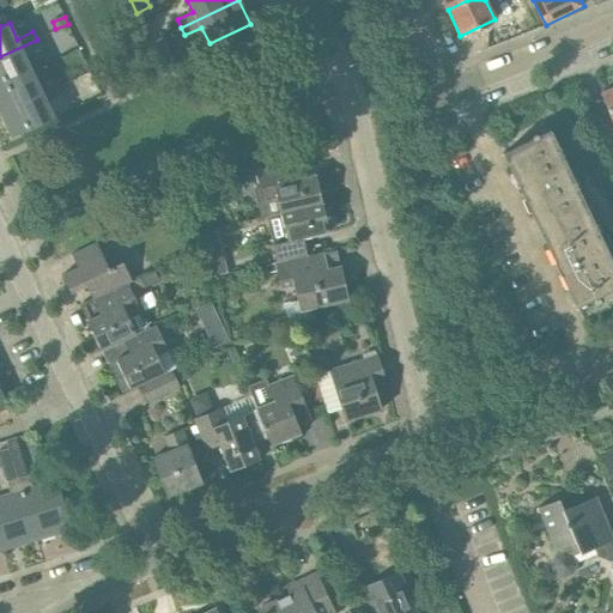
[(163,36),(151,42),(162,65),(175,60),(163,36)]
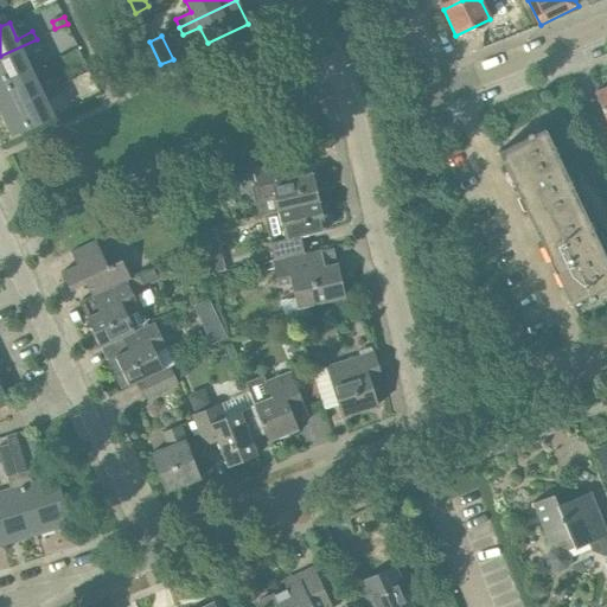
[(0,56),(0,84),(32,70),(25,56),(40,48),(37,39),(0,56)]
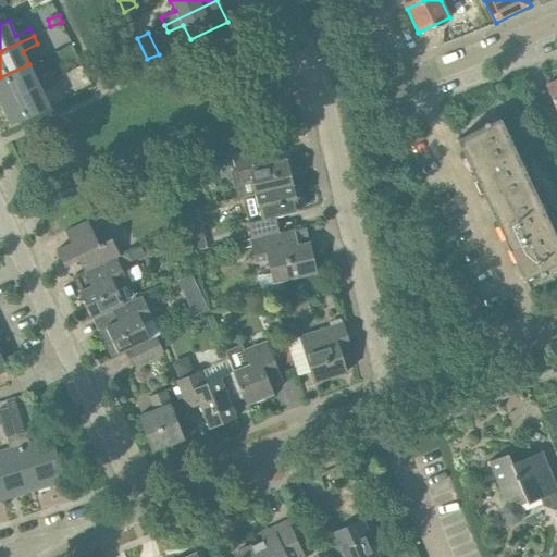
[(29,64),(0,77),(0,100),(1,103),(53,78),(50,71),(36,77),(29,64)]
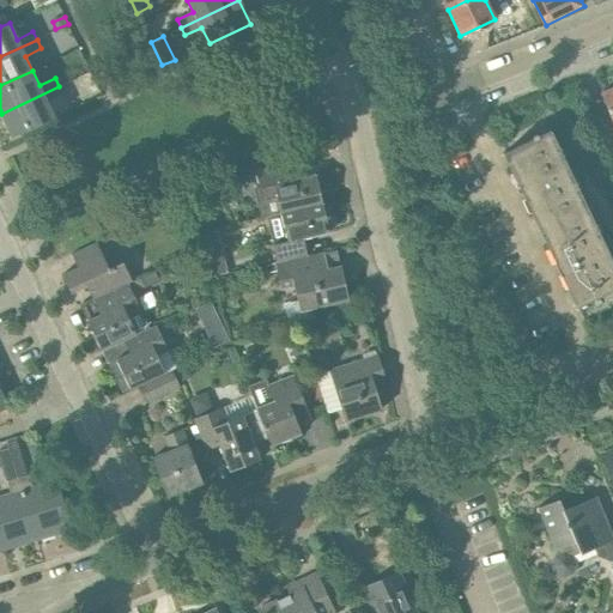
[(90,72),(79,77),(84,89),(96,84),(90,72)]
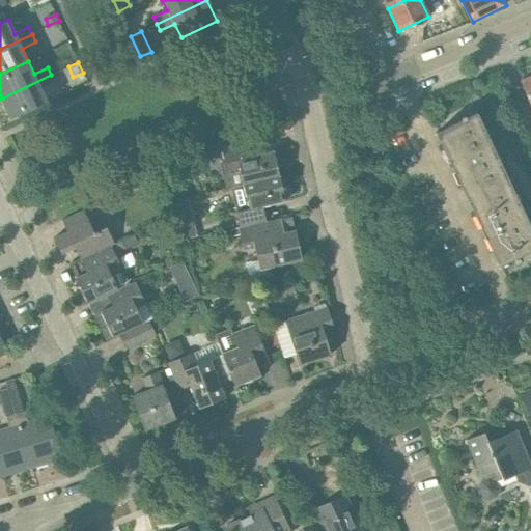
[(1,99),(11,119),(47,102),(39,88),(54,81),(51,75),(1,99)]
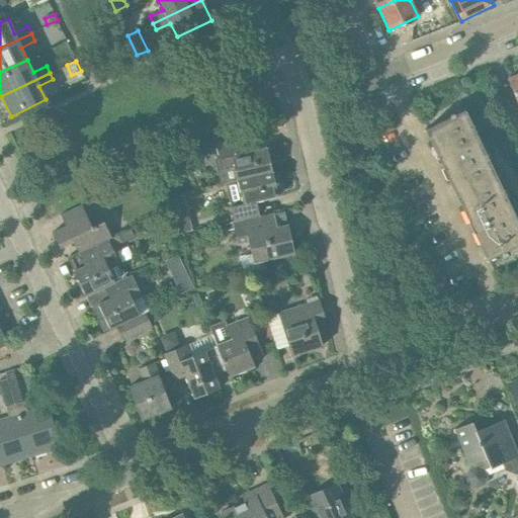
[(517,74),(508,79),(517,104),(517,74)]
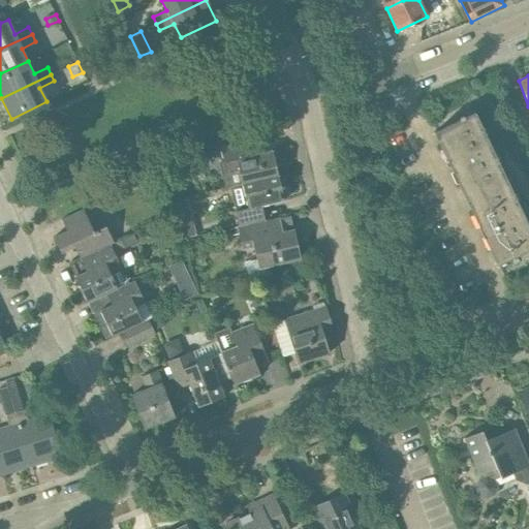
[(434,132),(466,198),(506,179),(475,113),(464,118),(463,116),(459,118),(460,120),(434,132)]
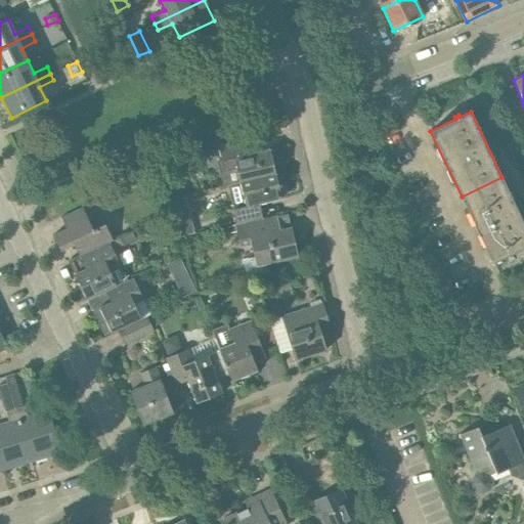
[(239,183),(275,175),(270,148),(248,154),(245,139),(219,145),(225,172),(236,170),(239,183)]
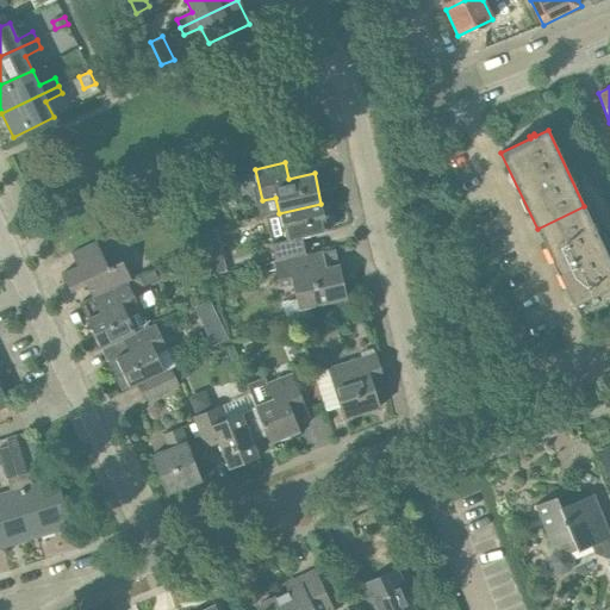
[(244,166),(235,170),(238,178),(246,179),(250,176),(244,166)]
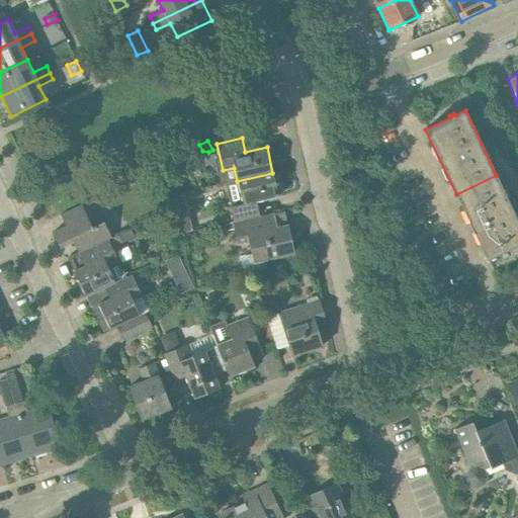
[(175,160),(161,168),(166,178),(180,170),(175,160)]
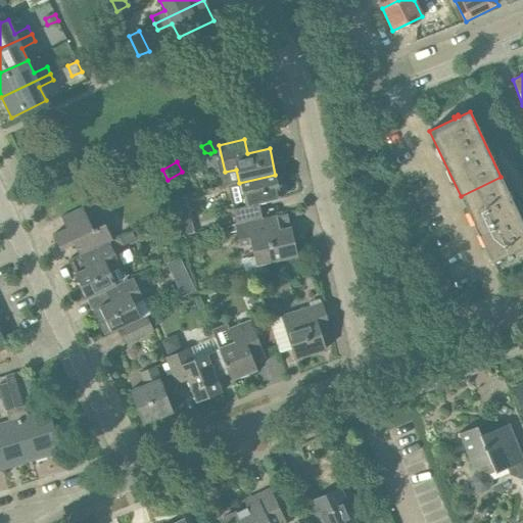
[(228,185),(236,225),(263,219),(258,203),(281,198),(275,175),(239,183),(228,185)]
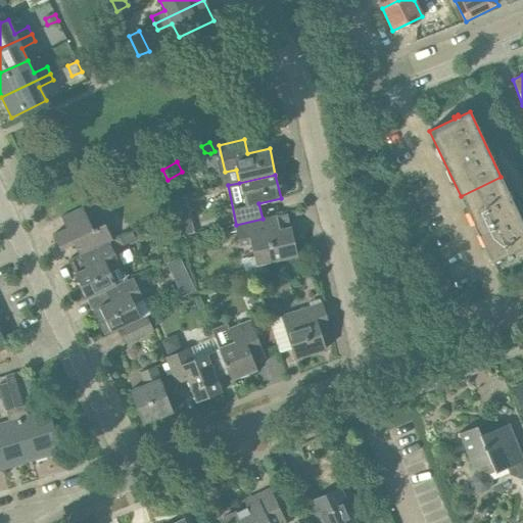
[(461,196),(491,262),(522,246),(522,223),(501,177),(461,196)]
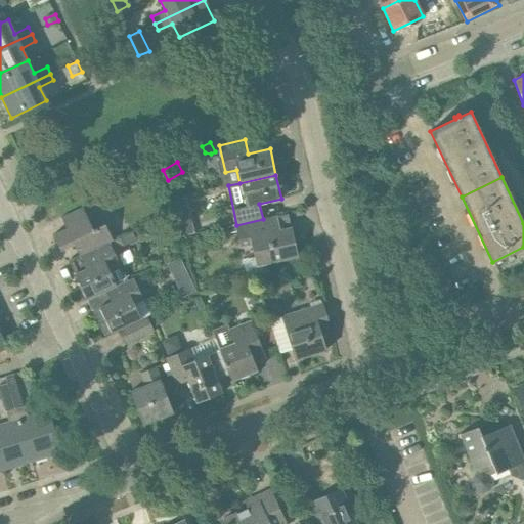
[(80,256),(108,243),(113,241),(104,224),(93,229),(82,207),(61,217),(67,228),(53,234),(60,251),(74,245),(80,256)]
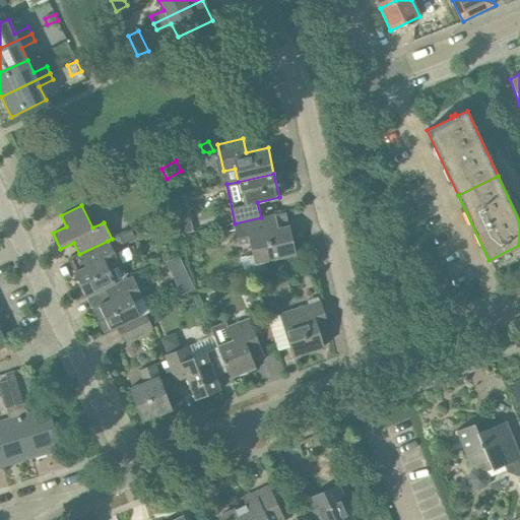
[(265,271),(263,262),(276,259),(296,255),(289,225),(270,230),(268,216),(275,215),(275,214),(261,217),(235,223),(236,223),(234,224),(221,228),(222,233),(235,230),(238,246),(250,243),(252,255),(241,258),(245,275),(265,271)]
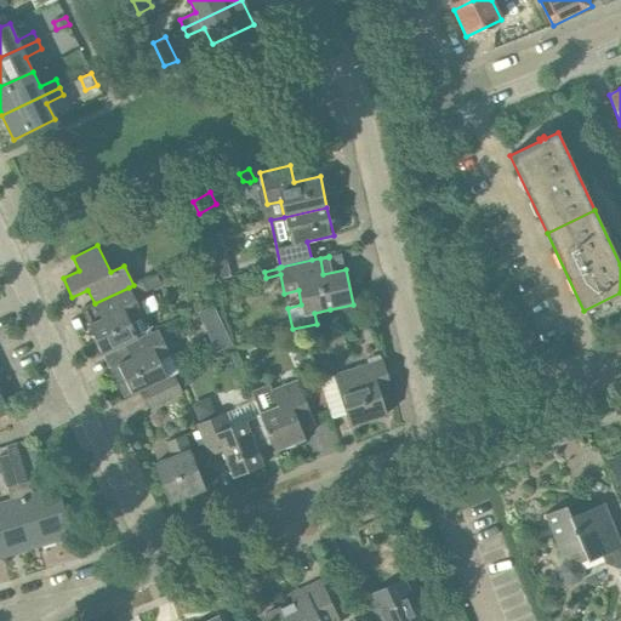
[(210,269),(214,280),(231,275),(228,265),(210,269)]
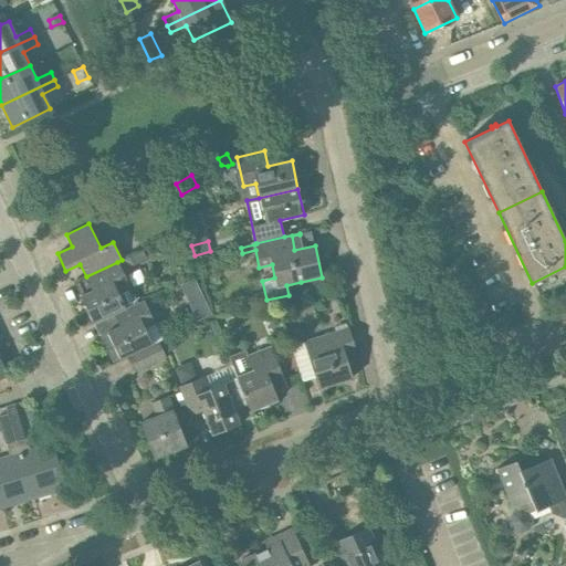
[(127,268),(146,259),(142,250),(123,260),(127,268)]
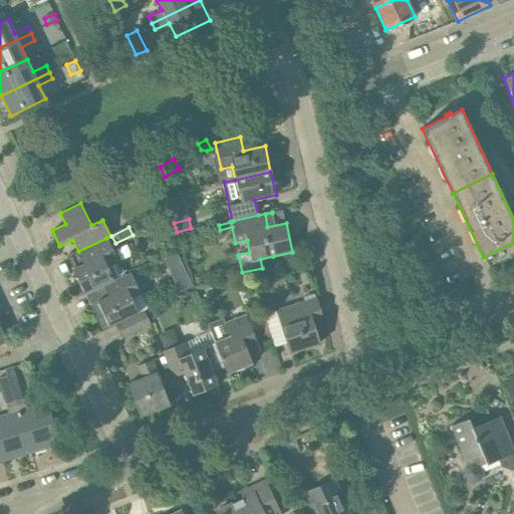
[(109,284),(114,281),(124,275),(106,238),(78,251),(71,255),(76,267),(73,268),(85,294),(103,285),(104,286),(109,284)]
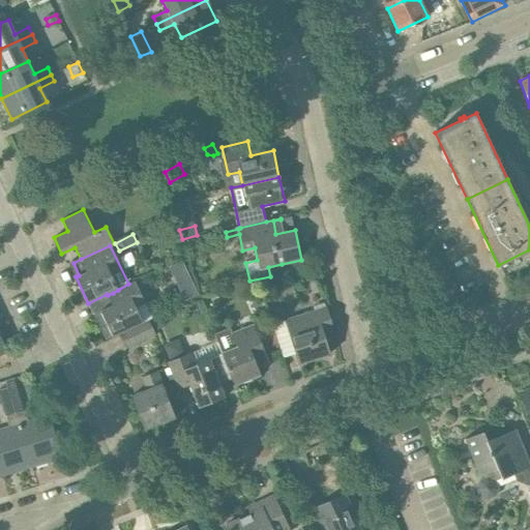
[(169,267),(177,283),(189,276),(182,261),(169,267)]
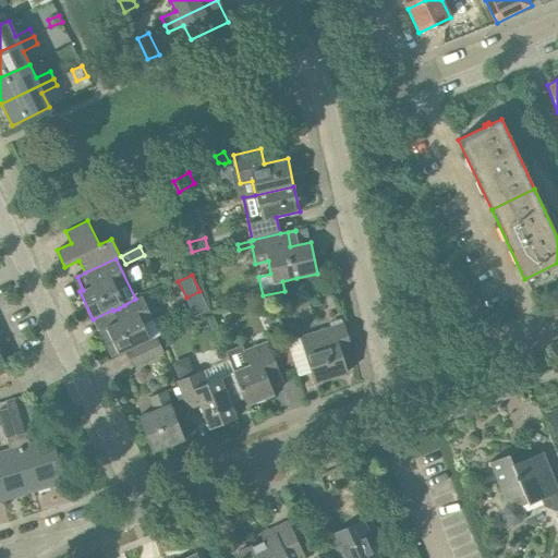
[(124,305),(119,308),(123,318),(106,327),(100,330),(113,356),(119,354),(125,351),(150,340),(143,325),(153,320),(142,296),(124,305)]
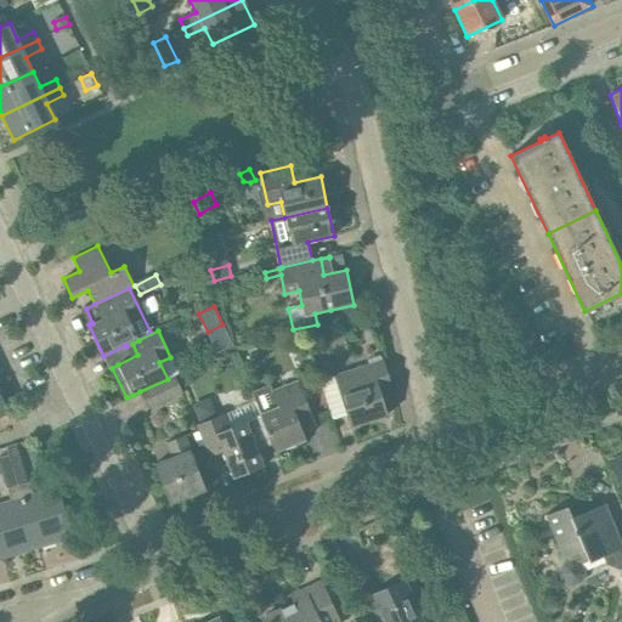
[(391,389),(383,361),(334,377),(351,427),(388,416),(375,379),(386,377),(390,390),(391,389)]
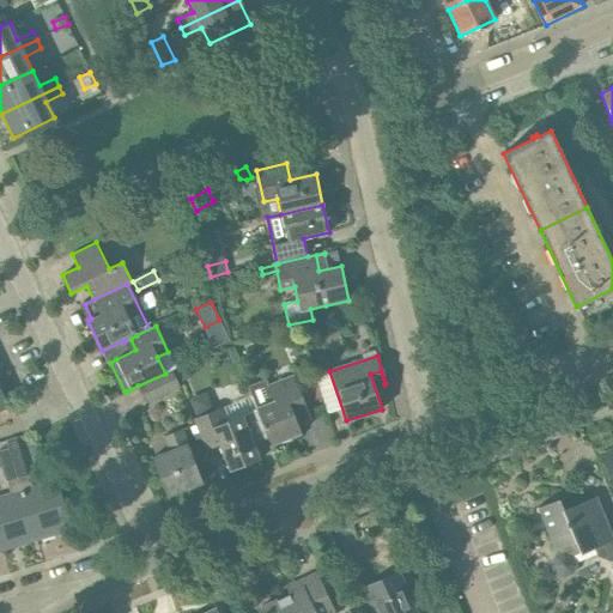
[(187,365),(175,370),(181,382),(193,377),(187,365)]
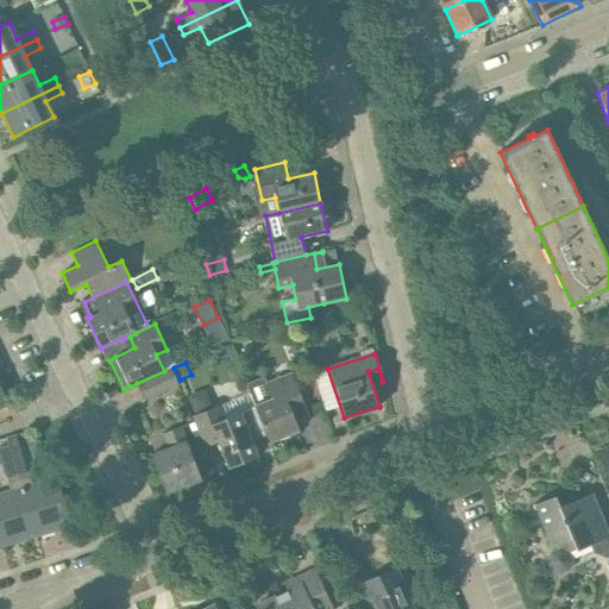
[(164,371),(137,383),(144,401),(179,384),(170,369),(164,371)]
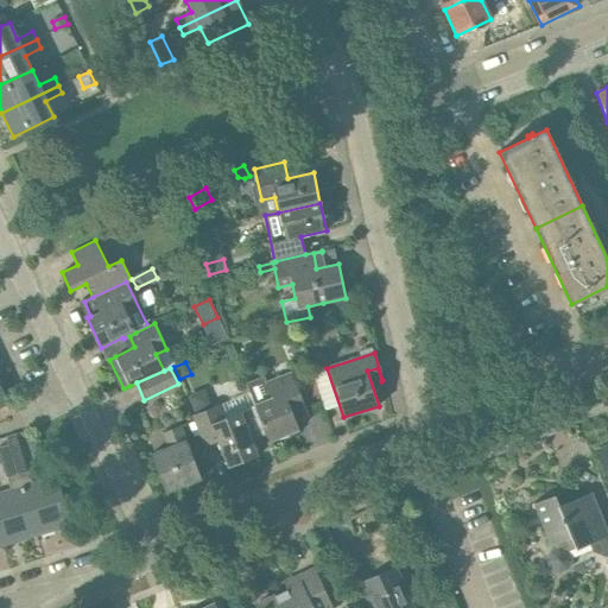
[(264,375),(246,382),(268,441),(298,429),(295,419),(308,415),(299,392),(291,372),(266,382),(264,375)]
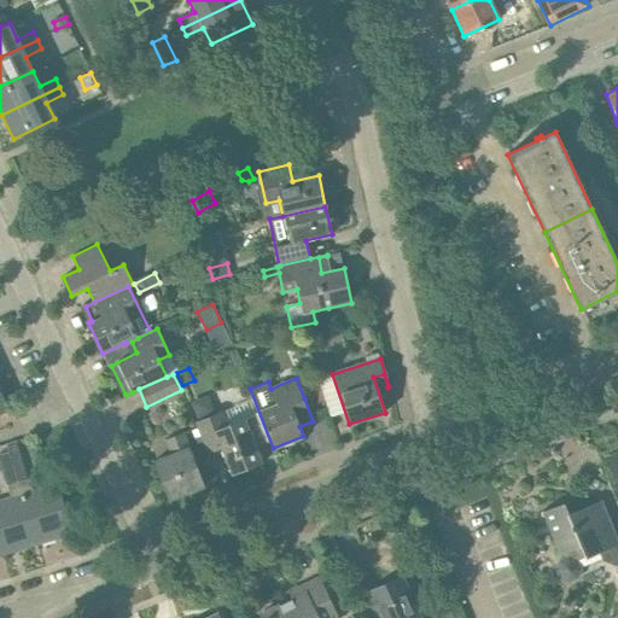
[(228,425),(222,412),(194,423),(207,454),(221,449),(231,476),(262,464),(245,419),(228,425)]
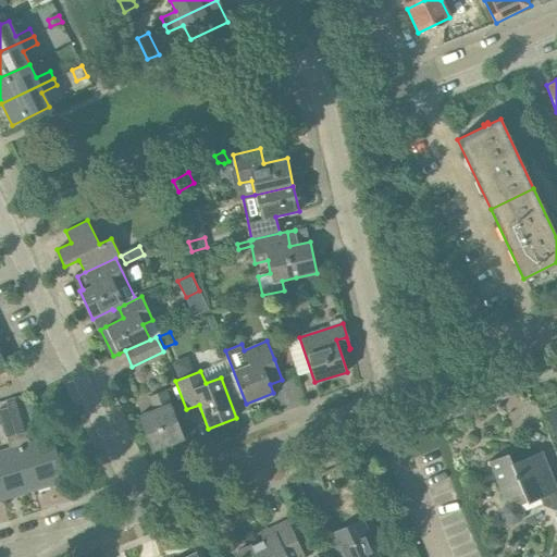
[(184,438),(165,391),(149,396),(155,410),(138,417),(151,450),(184,438)]
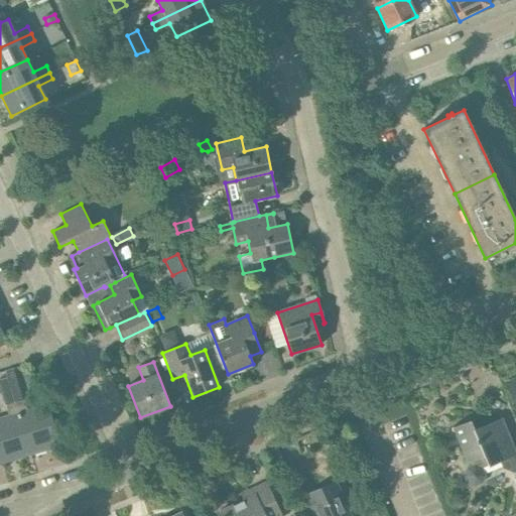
[(14,369),(6,372),(7,377),(10,386),(18,383),(14,369)]
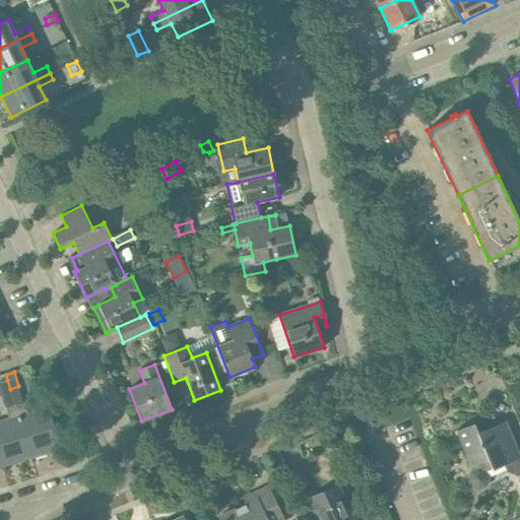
[(0,421),(0,459),(1,463),(13,459),(14,463),(31,457),(15,406),(10,389),(7,380),(0,382),(0,394),(4,409),(6,408),(9,418),(0,421)]
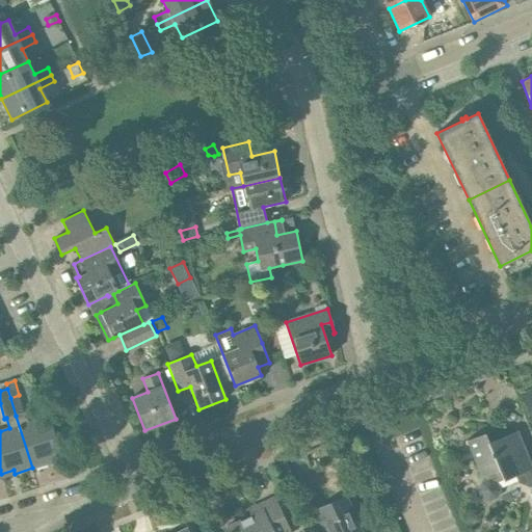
[(26,413),(16,416),(32,468),(49,462),(48,459),(60,456),(61,459),(62,458),(49,416),(29,422),(26,413)]
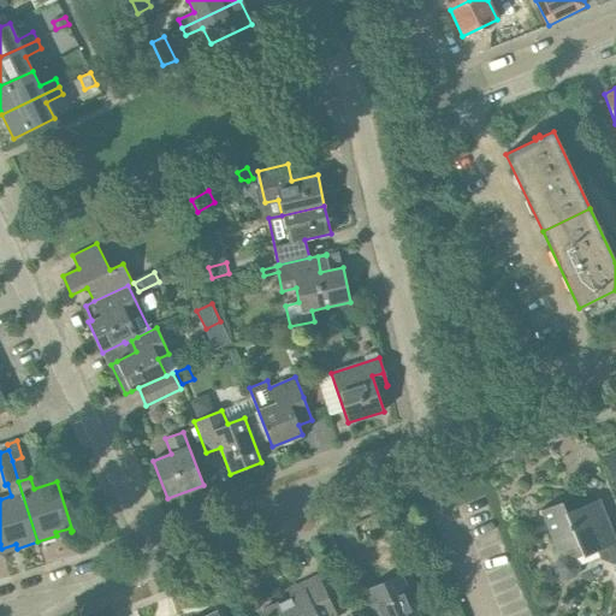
[(615,542),(598,499),(567,513),(562,502),(542,510),(561,556),(557,558),(554,567),(557,576),(567,580),(576,576),(580,567),(576,558),(615,542)]
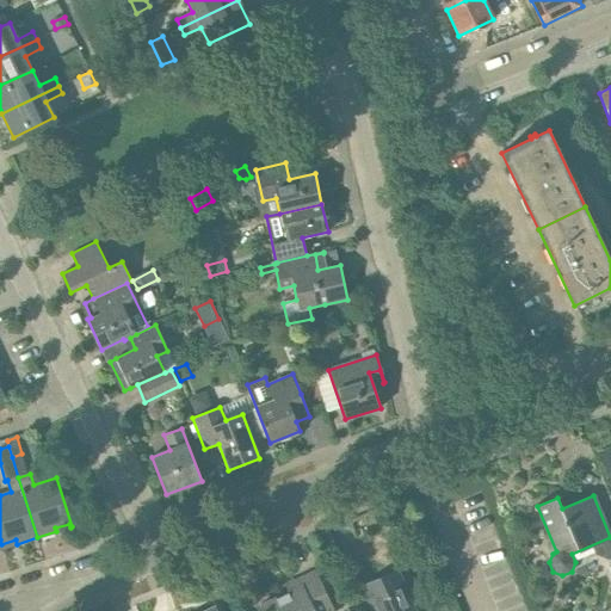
[(415,610),(397,571),(364,586),(375,610),(415,610)]
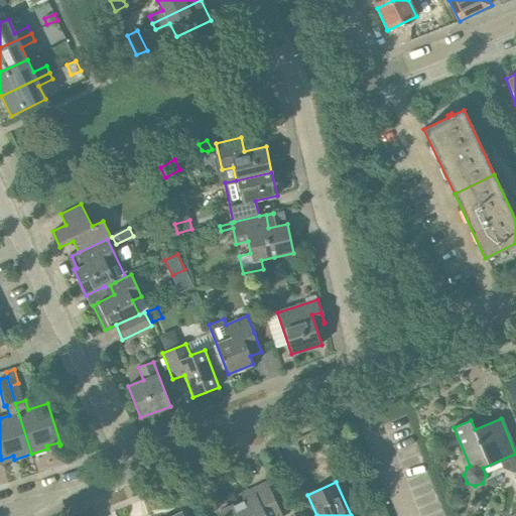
[(281,515),(266,483),(251,490),(254,495),(218,513),(219,515),(281,515)]
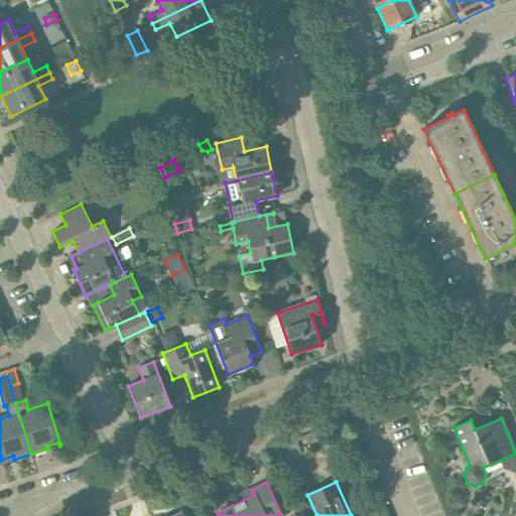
All buildings are outlined.
